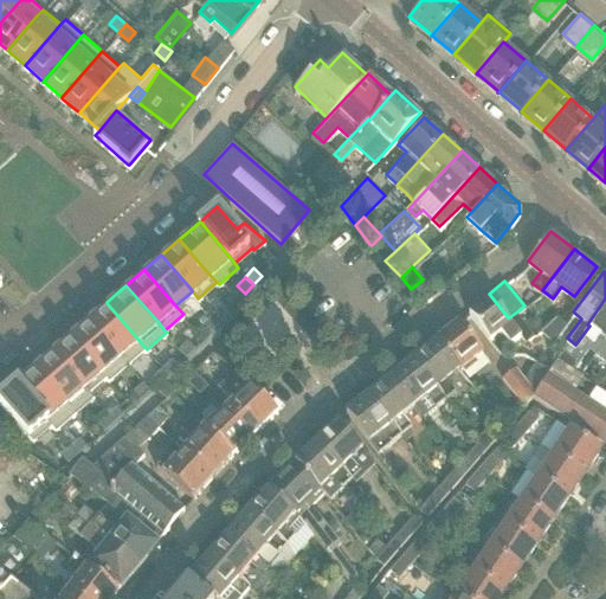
[(489,294),(469,310),(484,328),(490,336),(500,328),(510,341),(521,333),(508,317),(489,294)]
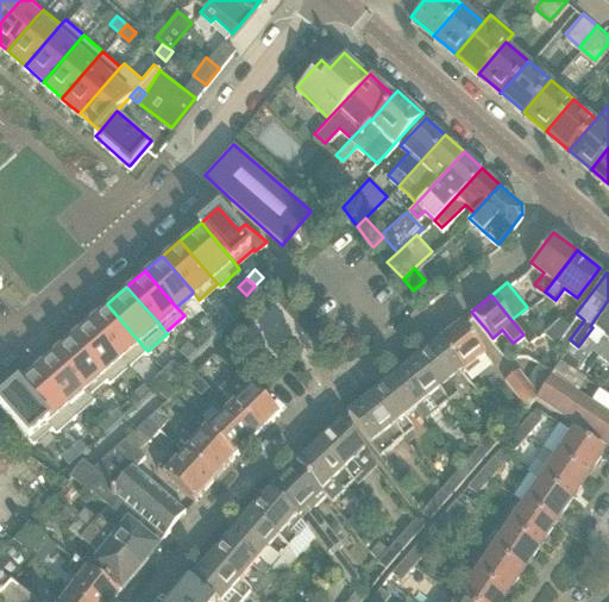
[(586,364),(608,333),(608,300),(590,326),(592,327),(578,346),(572,353),(586,364)]
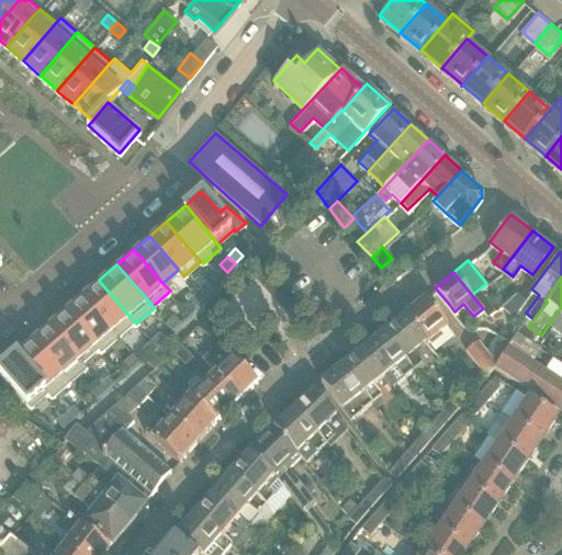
[(99,280),(81,295),(82,296),(111,328),(117,336),(134,321),(127,314),(100,282),(99,280)]
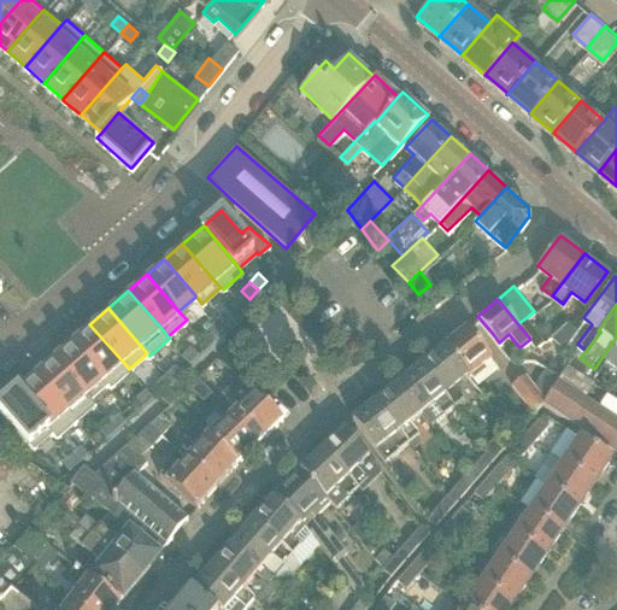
[(216,317),(221,323),(223,324),(233,316),(224,309),(223,310),(216,317)]
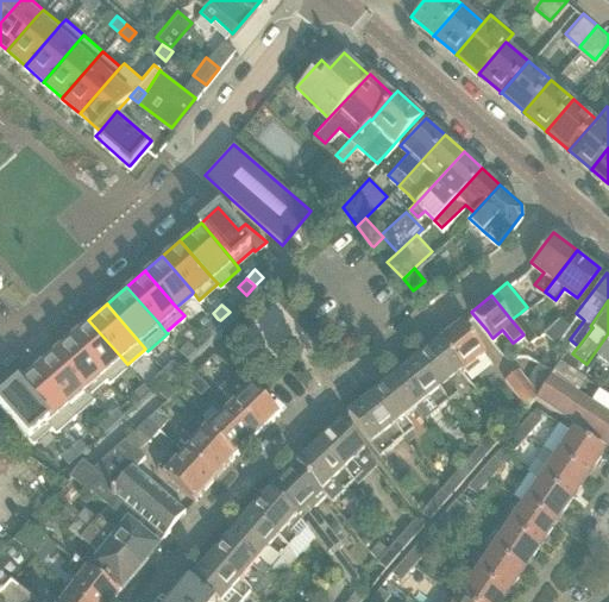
[(218,319),(213,313),(212,314),(203,321),(209,327),(212,330),(220,320),(218,319)]
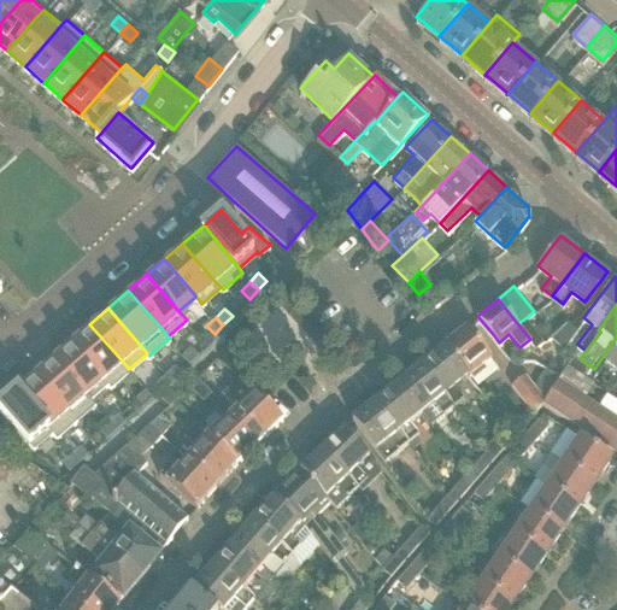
[(518,323),(517,323),(530,339),(535,345),(544,338),(527,317),(518,323)]
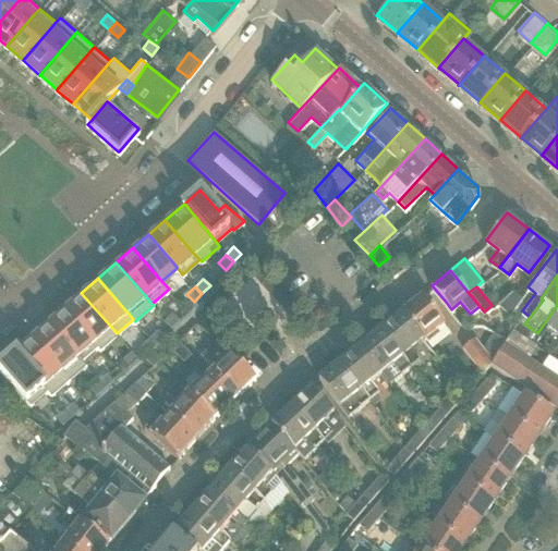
[(512,289),(497,302),(499,304),(500,305),(509,311),(522,296),(512,289)]
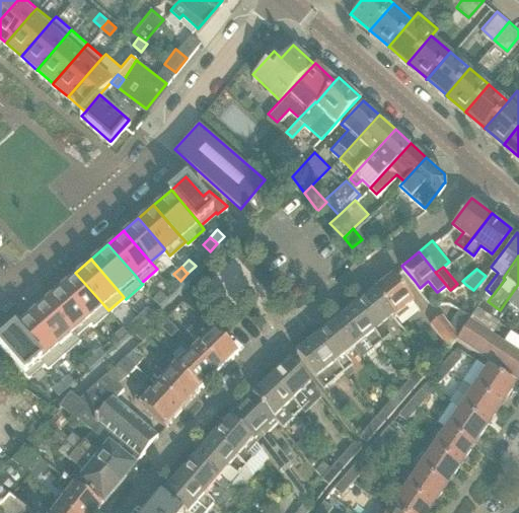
[(75,273),(60,286),(61,287),(86,317),(90,321),(93,324),(108,310),(102,303),(76,274),(75,273)]
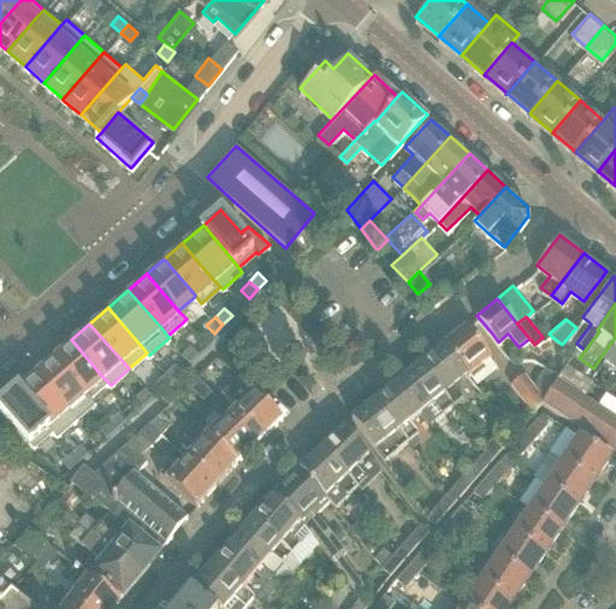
[(465,324),(444,341),(468,372),(481,361),(490,355),(465,324)]
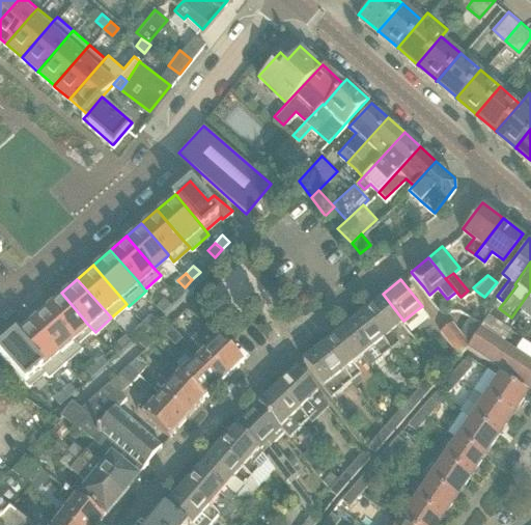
[(530,291),(511,318),(510,319),(513,321),(523,308),(530,313),(530,291)]
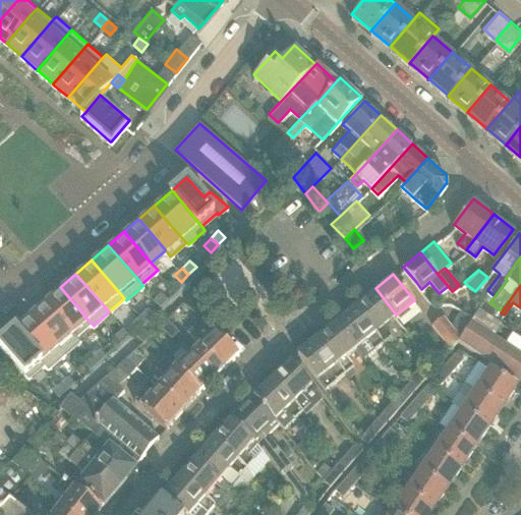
[(60,287),(46,299),(47,300),(72,331),(76,335),(91,323),(87,319),(61,288),(60,287)]
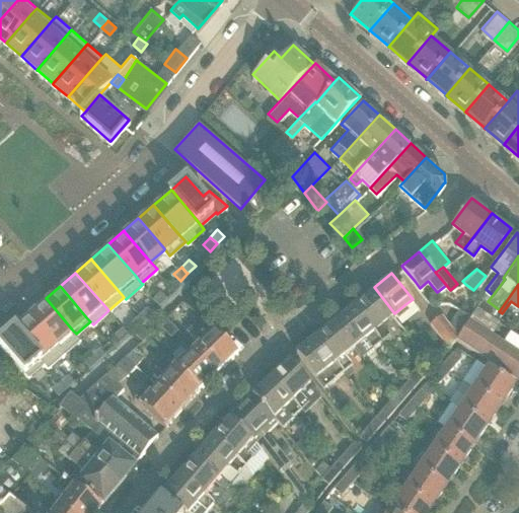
[(374,287),(355,302),(382,338),(389,332),(381,321),(382,321),(393,312),(393,313),(394,313),(374,287)]
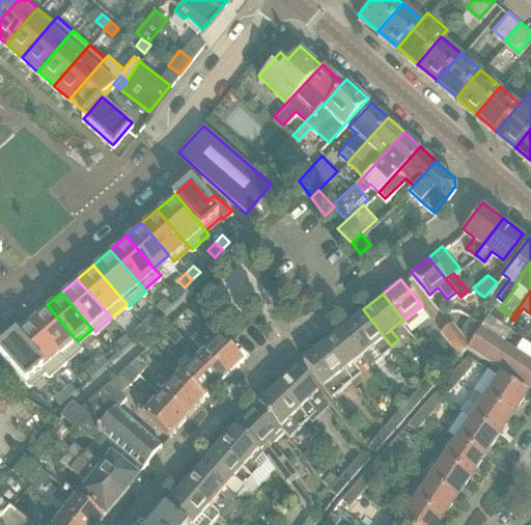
[(156,303),(162,309),(163,310),(170,302),(163,296),(162,297),(156,303)]
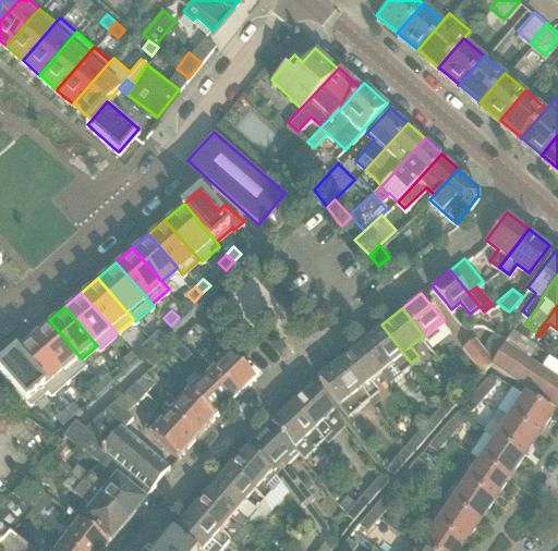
[(49,320),(32,335),(33,337),(60,369),(69,379),(86,364),(82,358),(77,354),(50,321),(49,320)]
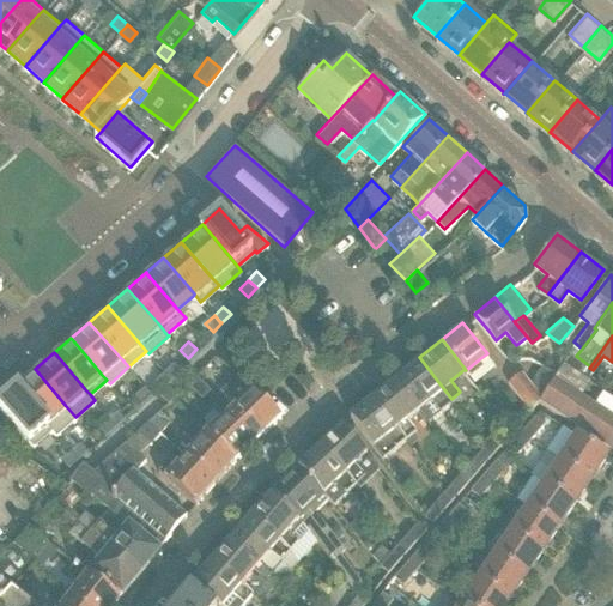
[(419,357),(395,376),(418,405),(430,395),(439,407),(451,399),(419,357)]
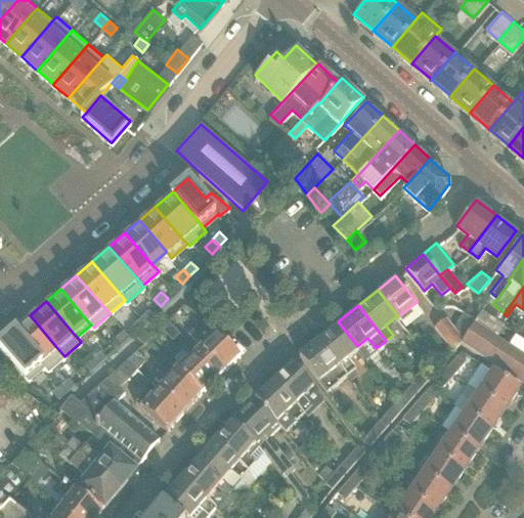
[(146,321),(154,313),(146,307),(144,309),(139,315),(144,319),(146,321)]
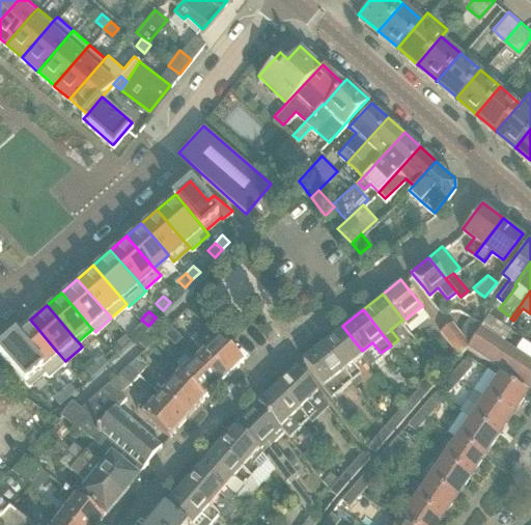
[(30,320),(14,334),(15,335),(40,366),(45,370),(49,376),(65,361),(57,352),(31,321),(30,320)]
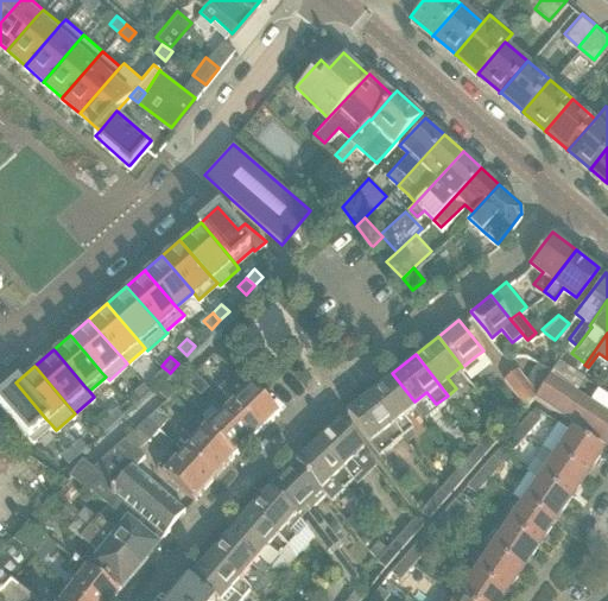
[(163,366),(153,374),(162,383),(170,373),(163,366)]
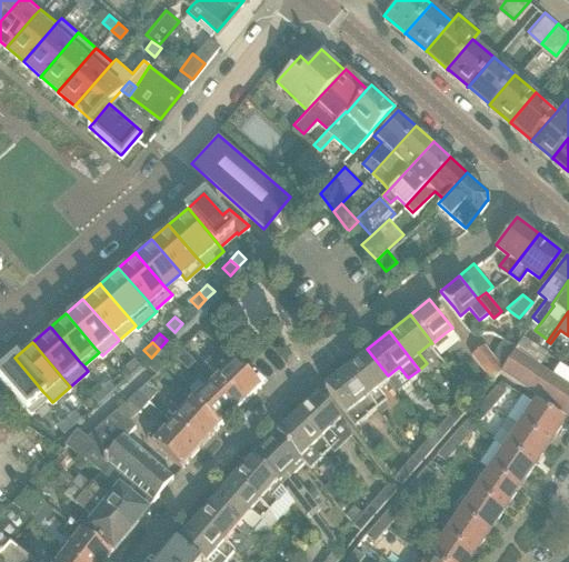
[(485,342),(471,352),(490,377),(500,368),(502,364),(485,342)]
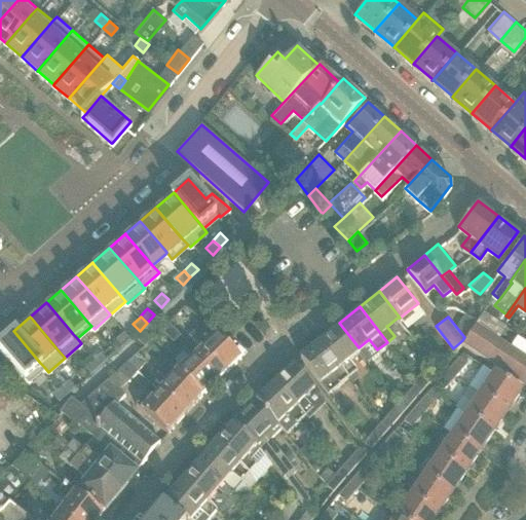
[(201,344),(197,347),(221,373),(225,369),(240,354),(202,319),(189,332),(201,344)]
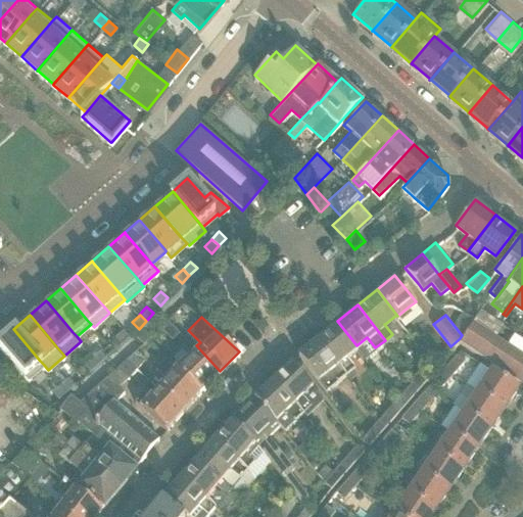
[(462,335),(460,338),(522,381),(522,351),(474,318),(462,335)]
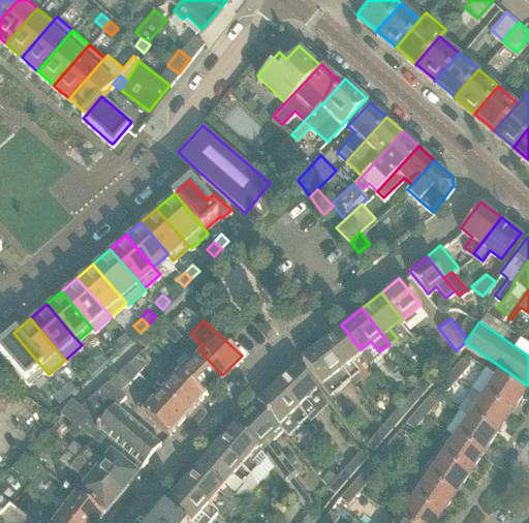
[(341,325),(322,339),(350,375),(358,369),(349,359),(361,349),(341,325)]
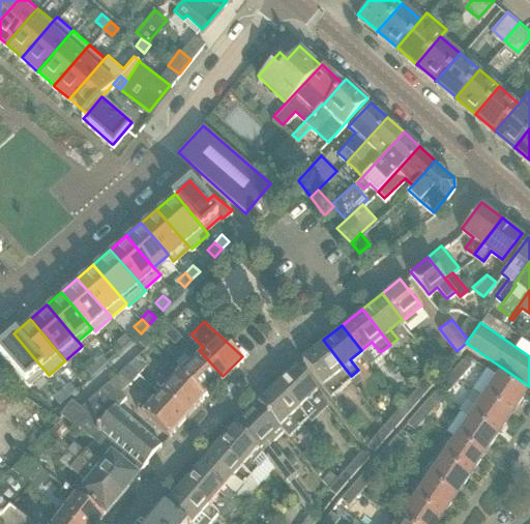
[(145,330),(138,339),(145,345),(152,338),(145,330)]
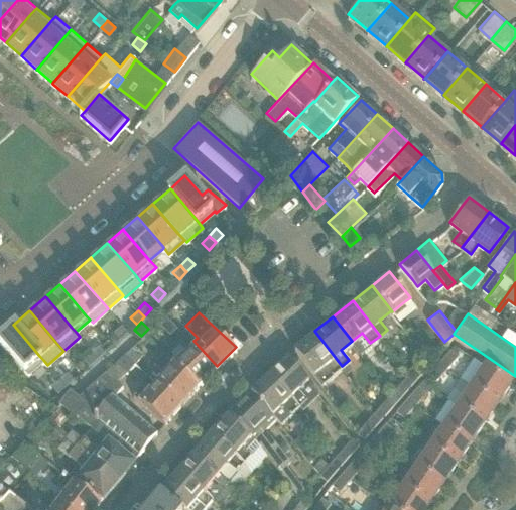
[(121,323),(113,330),(119,337),(127,330),(121,323)]
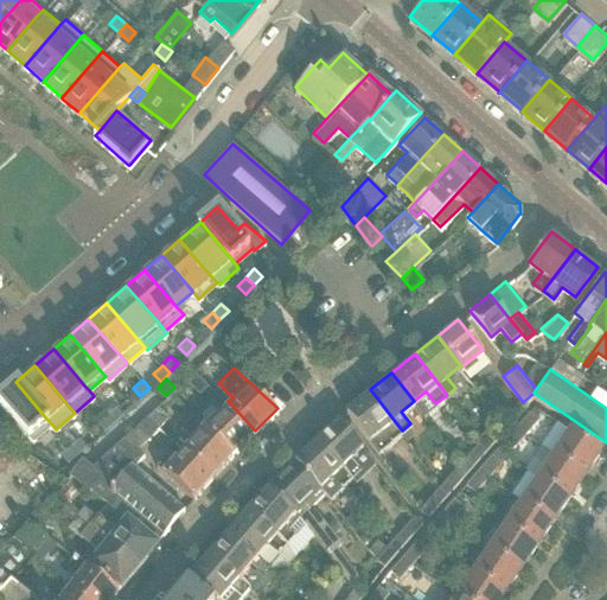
[(16,382),(0,395),(0,401),(29,434),(30,435),(33,440),(33,439),(51,423),(46,419),(17,383),(16,382)]
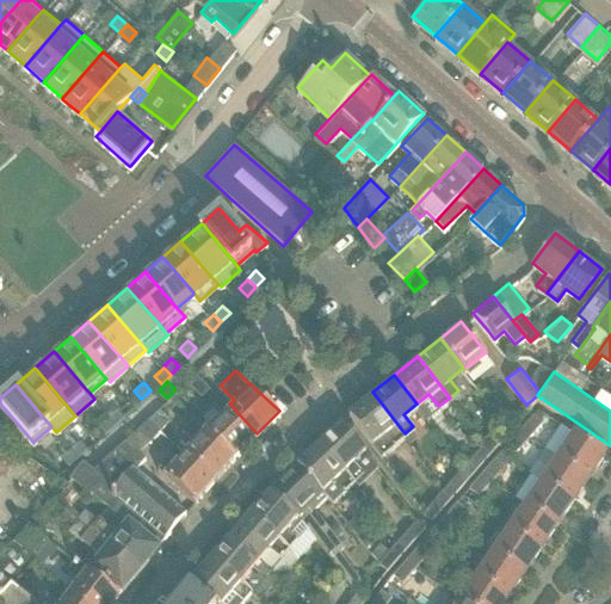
[(372,392),(349,411),(382,451),(405,433),(372,392)]
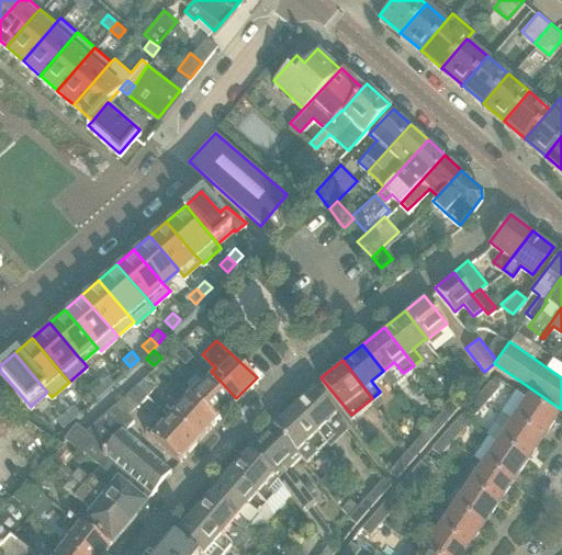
[(198,366),(180,383),(214,418),(232,403),(236,398),(211,371),(206,375),(198,366)]
